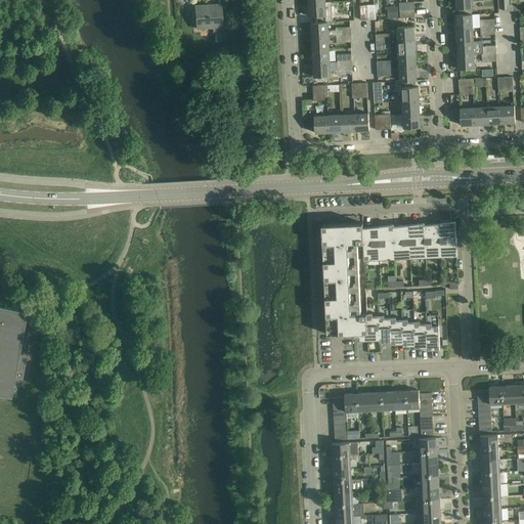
[(471,8),(473,8),(472,0),(455,0),(456,9),(459,8),(459,14),(472,13),(471,8)]
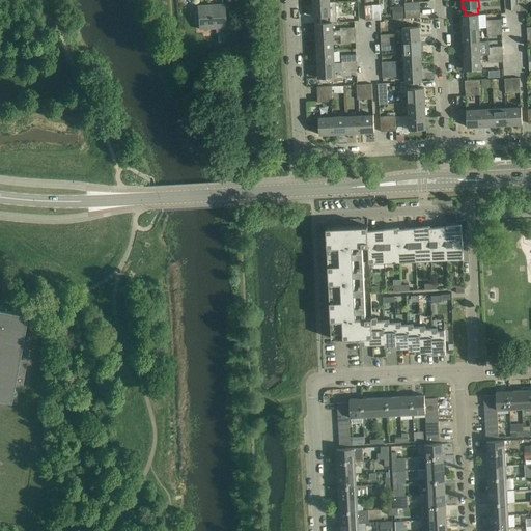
[(520,11),(519,0),(510,0),(511,11),(520,11)]
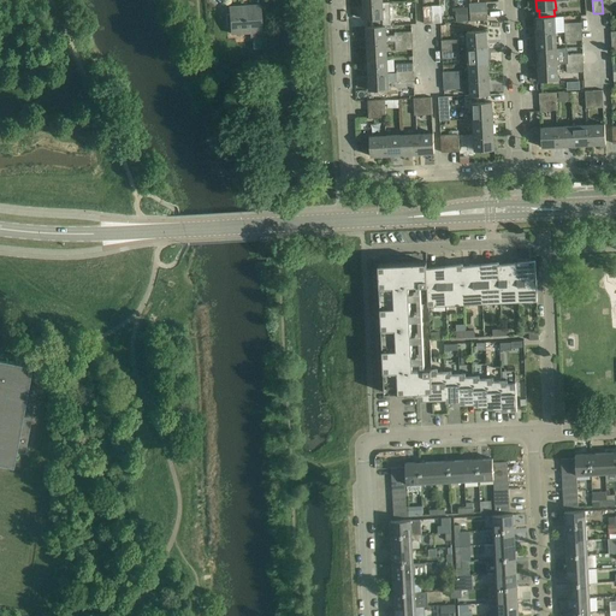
[(602,0),(603,13),(611,12),(610,0),(602,0)]
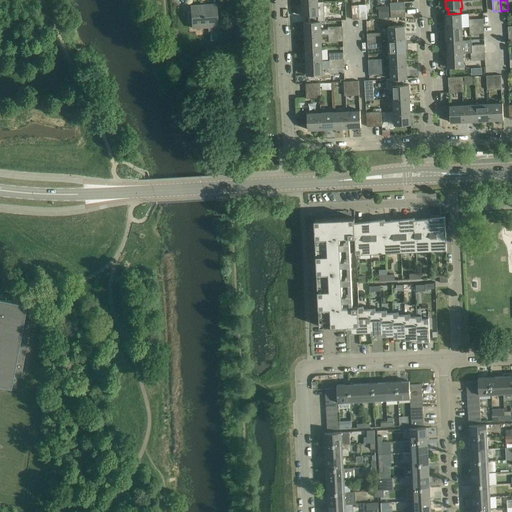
[(318,16),(319,16),(318,2),(302,3),(302,16),(306,16),(306,22),(319,21),(318,16)]
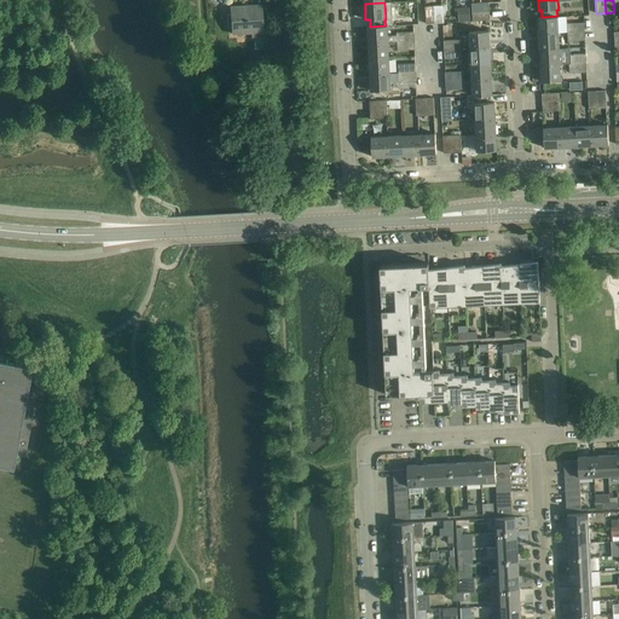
[(473,12),(490,11),(490,3),(472,4),(473,12)]
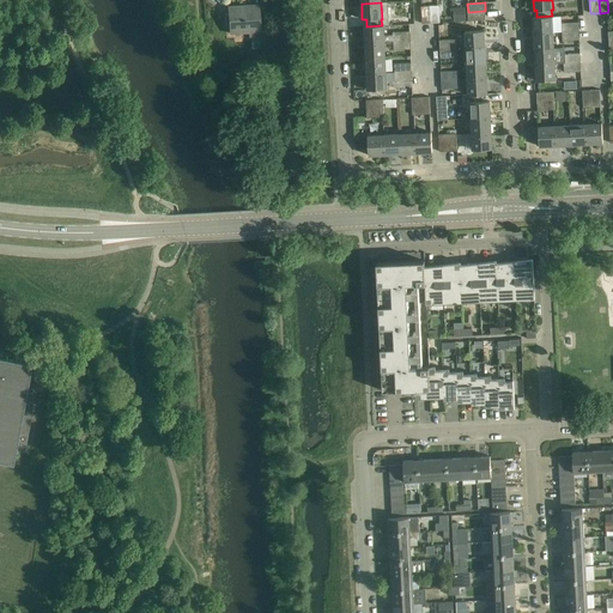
[(261,37),(259,5),(229,7),(229,14),(225,14),(225,26),(230,26),(231,34),(248,32),(248,38),(261,37)]
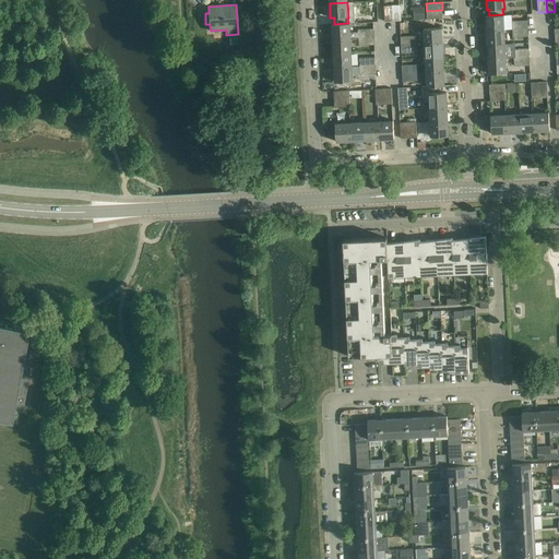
[(400,4),(392,6),(392,21),(401,21),(400,4)]
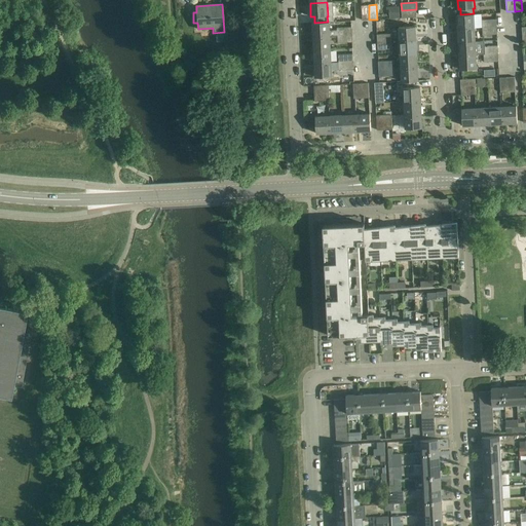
[(398,7),(389,7),(389,16),(390,19),(399,17),(398,7)]
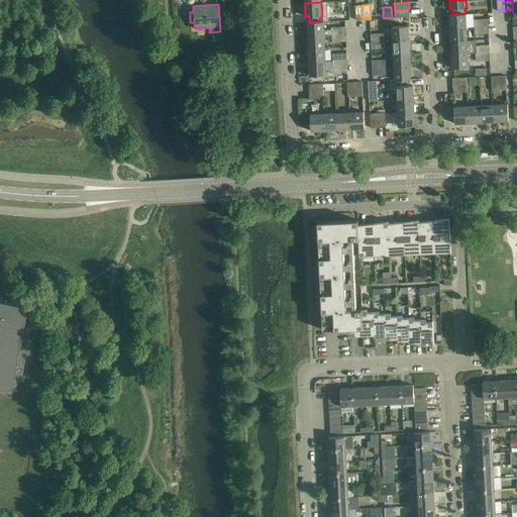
[(409,9),(395,10),(395,17),(409,17),(409,9)]
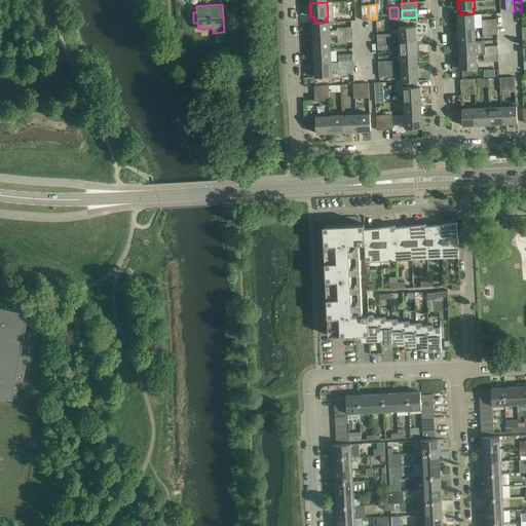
[(460,14),(457,14),(457,29),(475,28),(474,13),(460,14)]
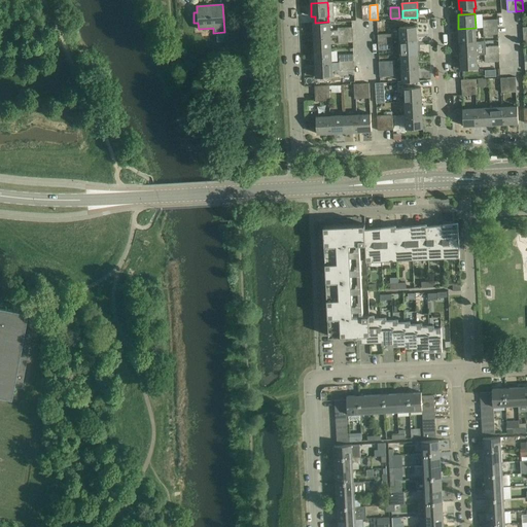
[(483,28),(498,27),(497,19),(483,20),(483,28)]
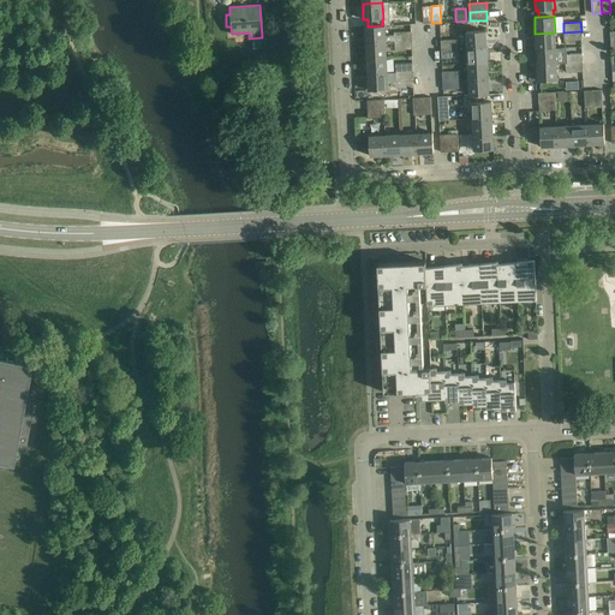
[(386,25),(383,25),(368,27),(366,27),(366,42),(387,42),(386,25)]
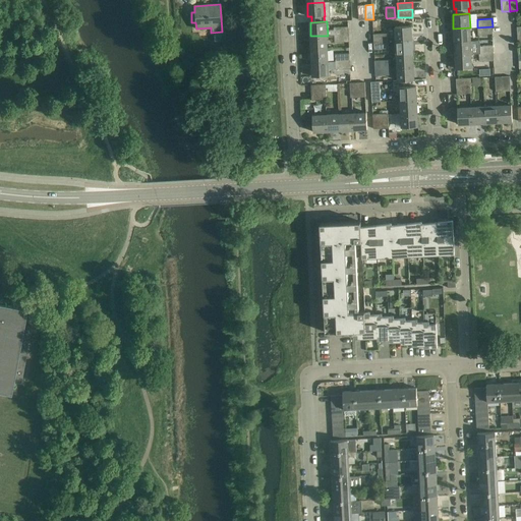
[(335,35),(349,35),(348,26),(334,27),(335,35)]
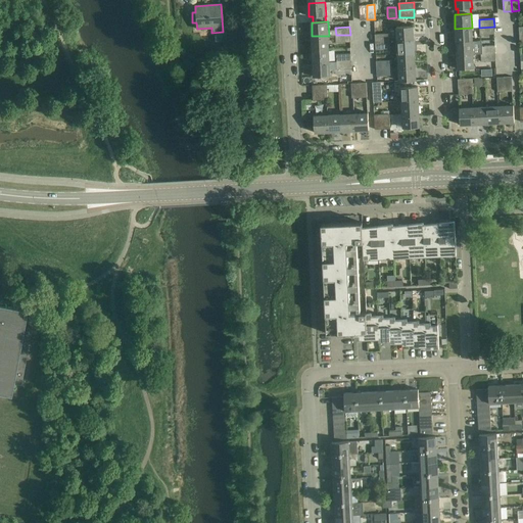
[(396,28),(397,41),(414,40),(414,27),(396,28)]
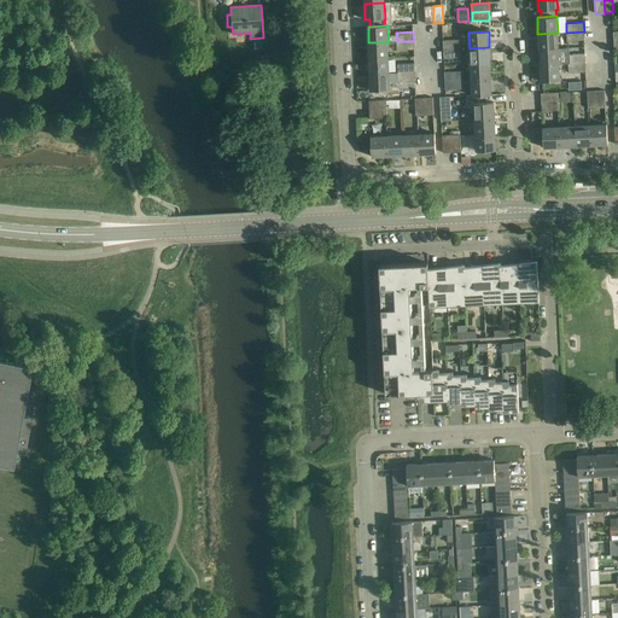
[(584,40),(584,31),(566,33),(567,41),(584,40)]
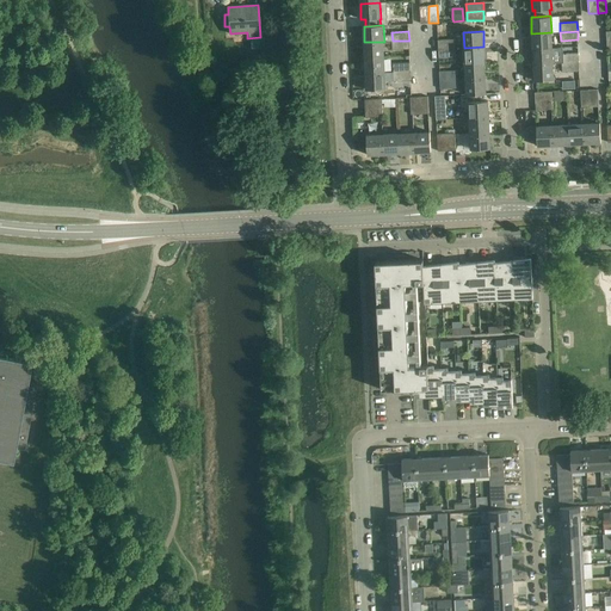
[(532,49),(553,48),(551,32),(531,34),(532,49)]
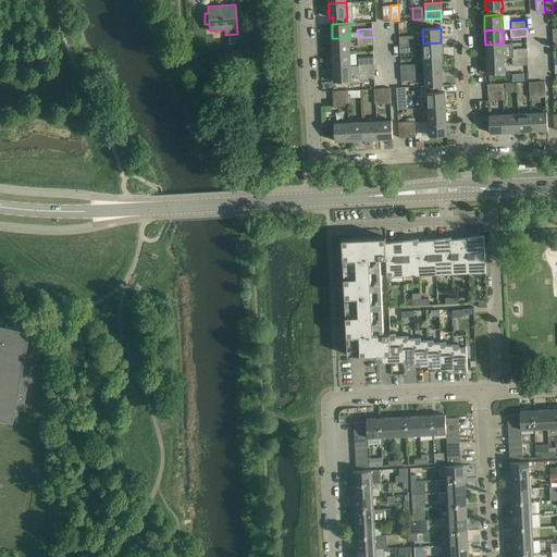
[(399,45),(416,44),(415,36),(399,37),(399,45)]
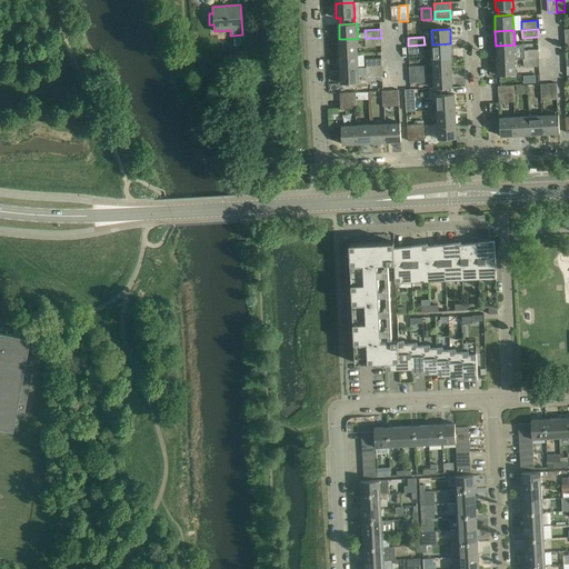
[(381,46),(381,38),(366,38),(366,47),(381,46)]
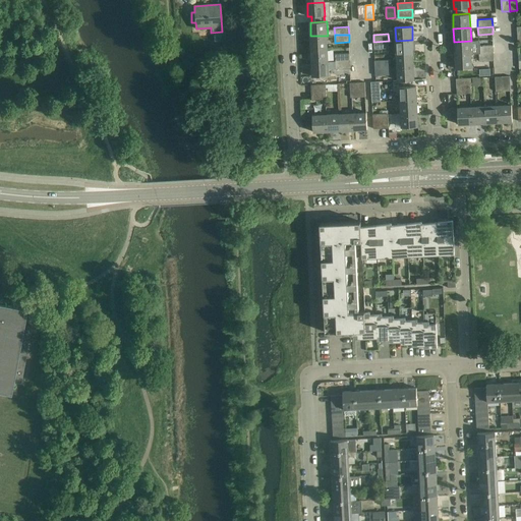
[(329,49),(328,36),(310,36),(311,49),(329,49)]
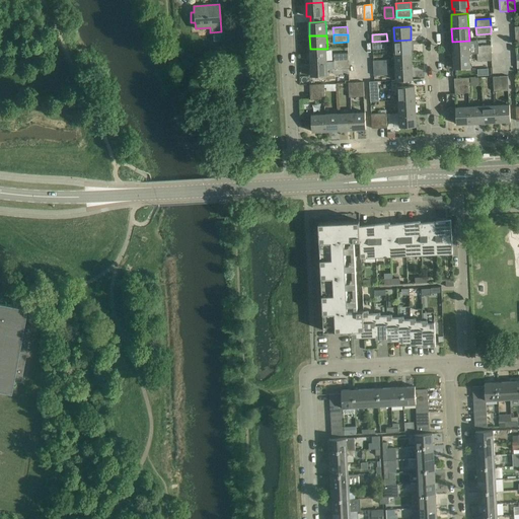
[(412,53),(411,40),(394,41),(394,54),(412,53)]
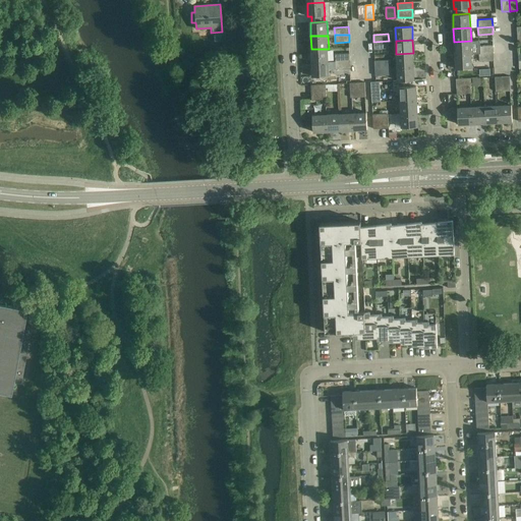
[(389,41),(373,42),(374,49),(389,49),(389,41)]
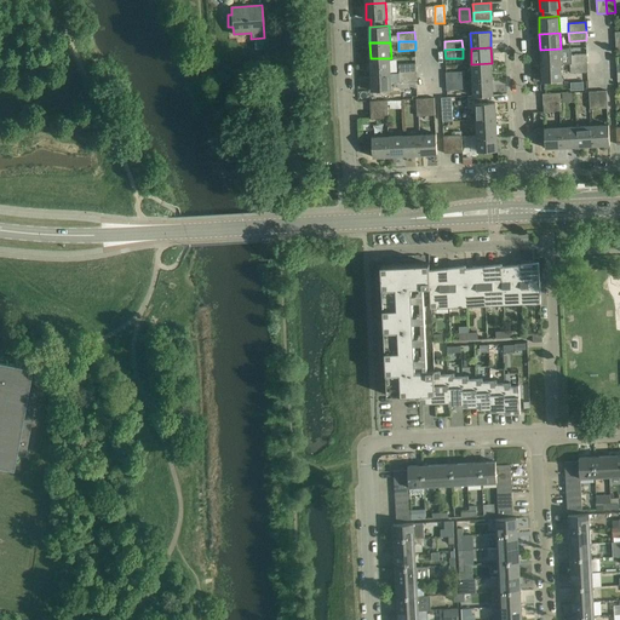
[(541,65),(561,64),(561,49),(540,50),(541,65)]
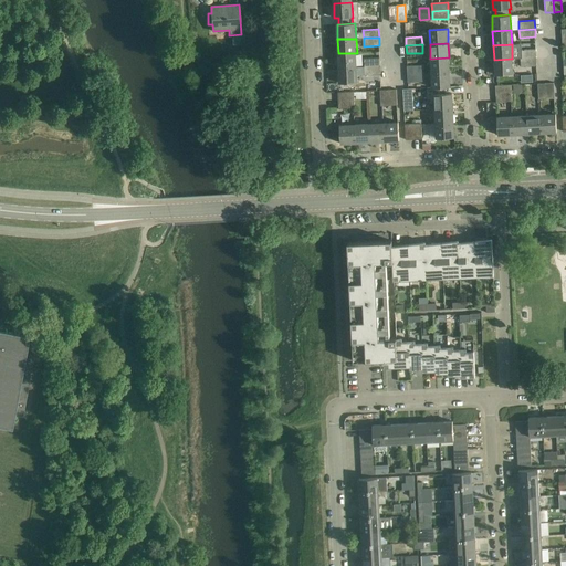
[(521,59),(536,58),(536,50),(520,50),(521,59)]
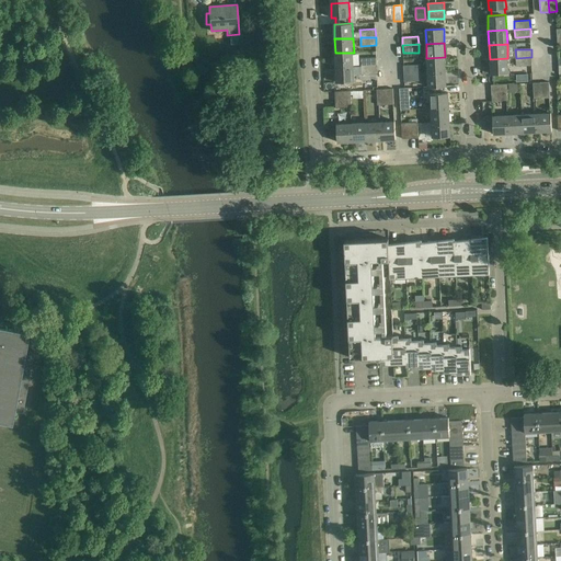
[(354,67),(354,53),(335,53),(336,68),(354,67)]
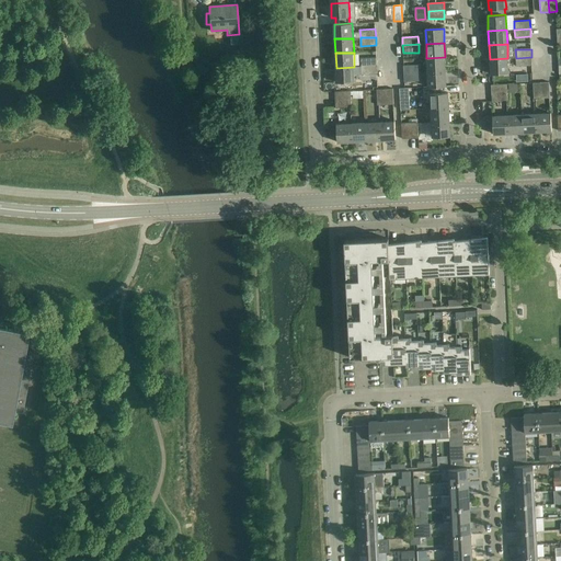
[(362,66),(377,66),(377,57),(361,58),(362,66)]
